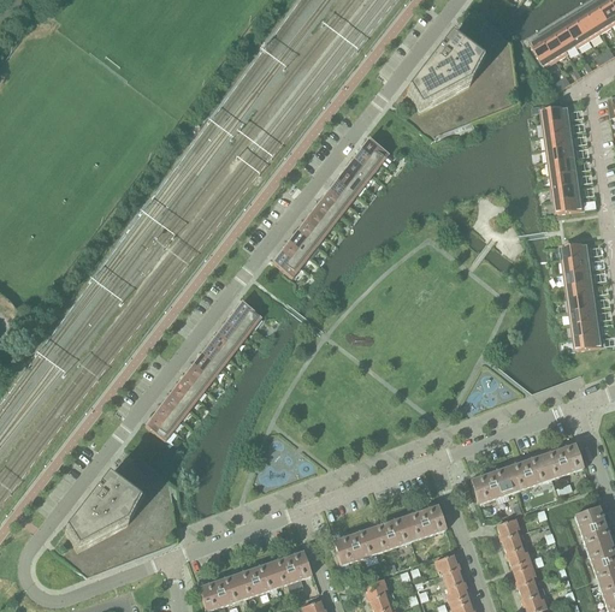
[(614,5),(611,0),(603,0),(598,4),(613,25),(614,24),(614,5)]
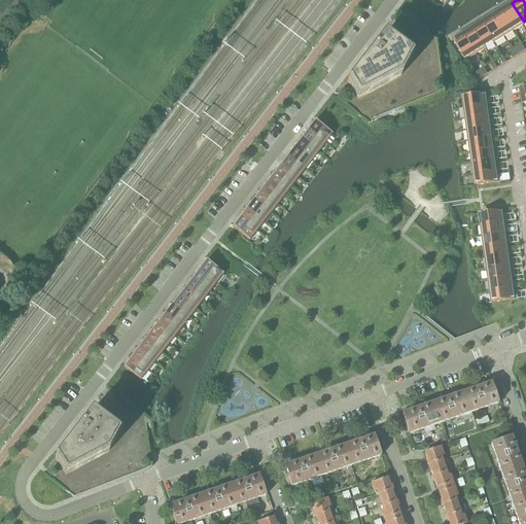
[(524,22),(512,3),(502,8),(515,28),(524,22)]
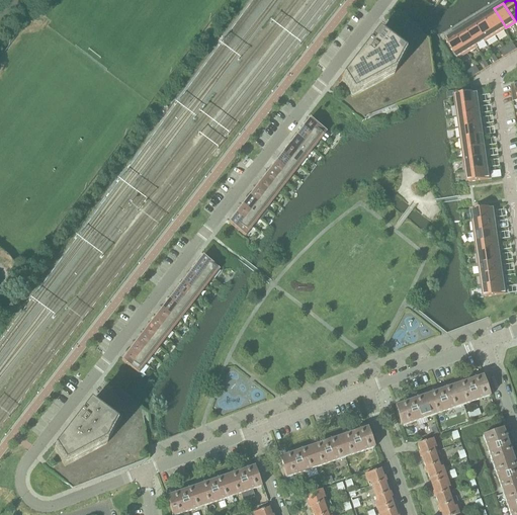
[(506,27),(494,8),(485,14),(497,33),(506,27)]
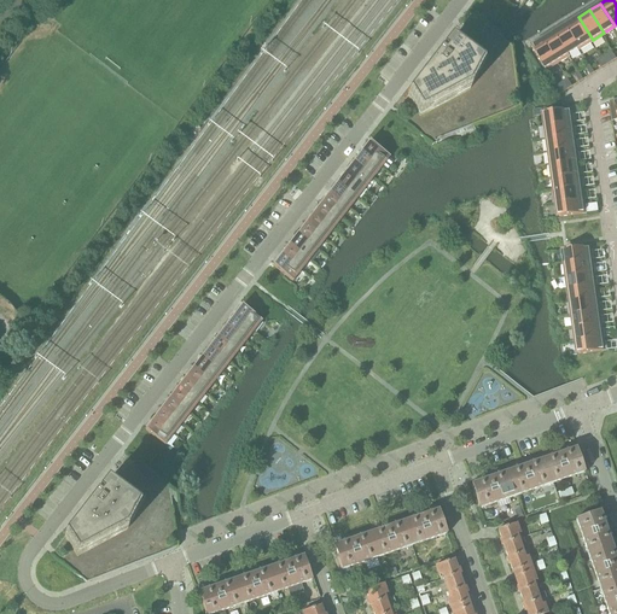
[(593,40),(578,17),(568,24),(580,45),(581,45),(581,47),(593,40)]
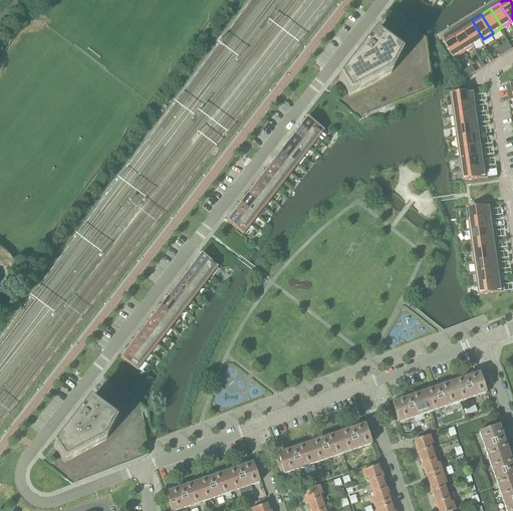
[(482,37),(472,20),(462,25),(473,43),(474,42),(482,37)]
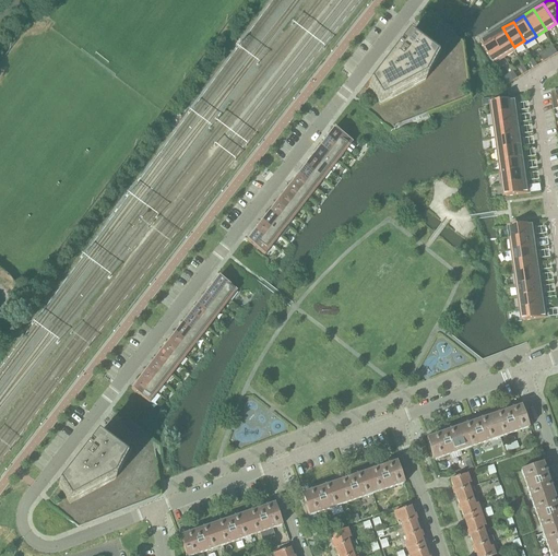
[(514,47),(502,27),(493,34),(506,55),(517,48),(515,46),(514,47)]
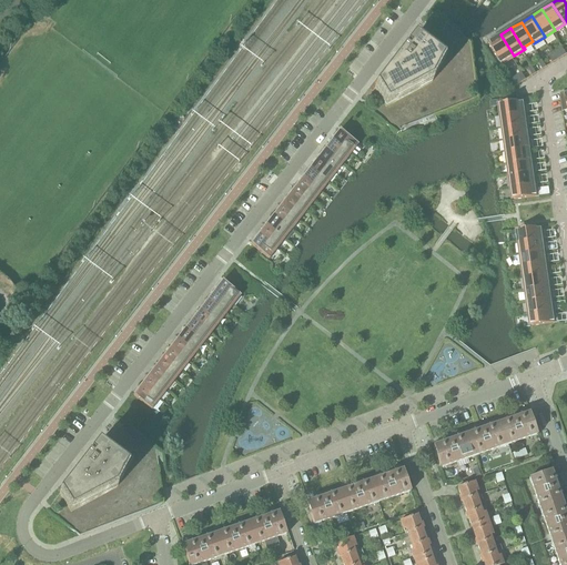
[(377,84),(381,90),(387,101),(432,78),(443,57),(444,58),(445,57),(415,34),(407,44),(409,47),(408,49),(405,47),(375,86),(376,86),(377,84)]
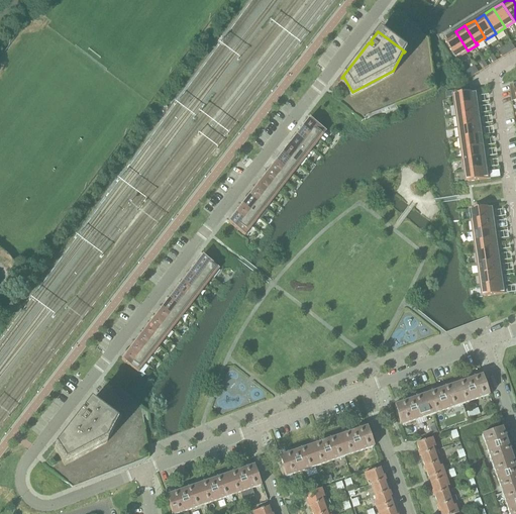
[(468,50),(455,31),(446,37),(457,57),(468,50)]
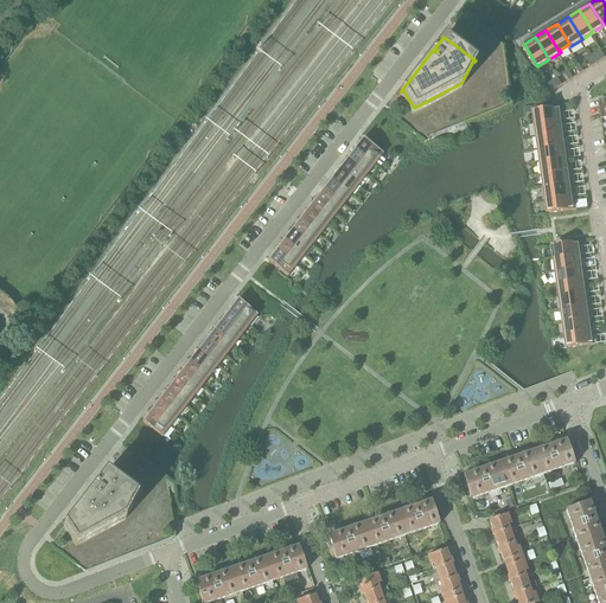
[(538,121),(562,119),(565,117),(565,113),(561,114),(560,104),(537,108),(538,121)]
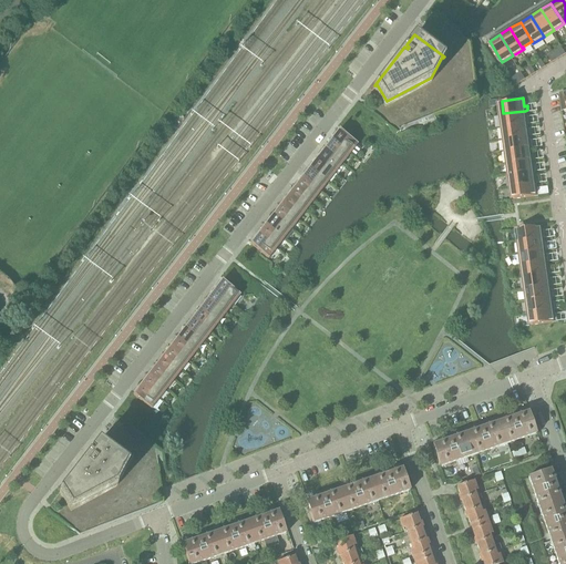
[(526,118),(525,111),(503,113),(505,125),(526,122),(530,122),(528,118),(526,118)]
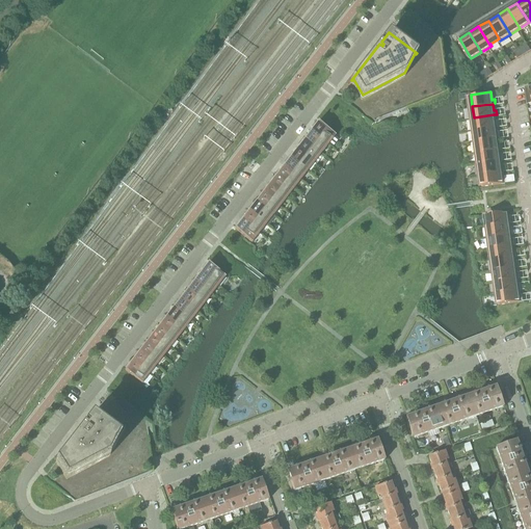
[(495,122),(494,114),(474,117),(475,129),(496,126),(498,126),(498,122),(495,122)]
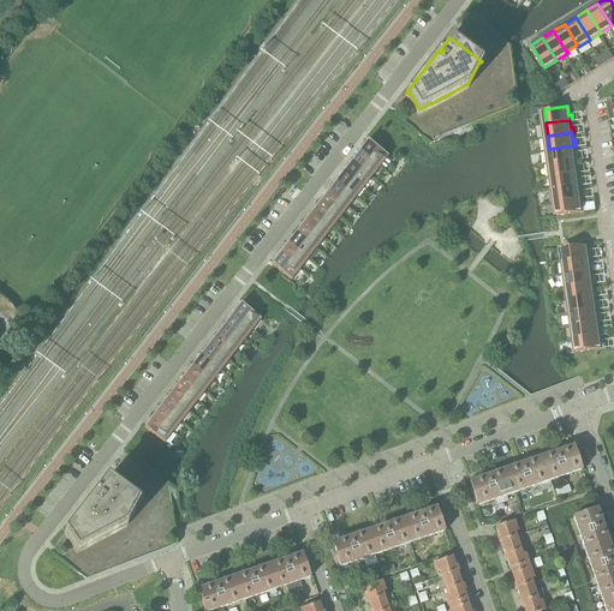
[(369,138),(361,149),(377,162),(380,163),(388,154),(389,154),(369,138)]
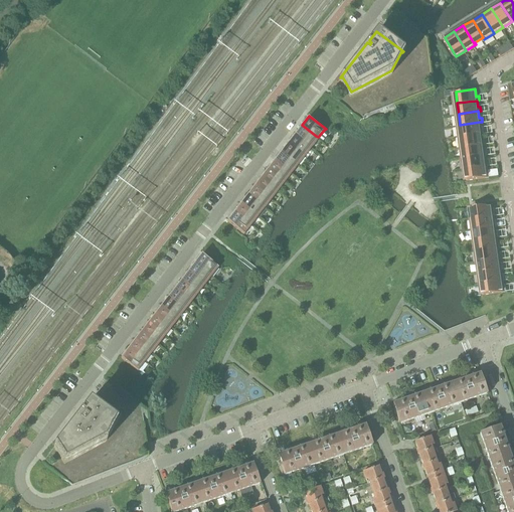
[(481,129),(480,122),(460,125),(462,135),(481,133),(484,132),(483,128),(481,129)]
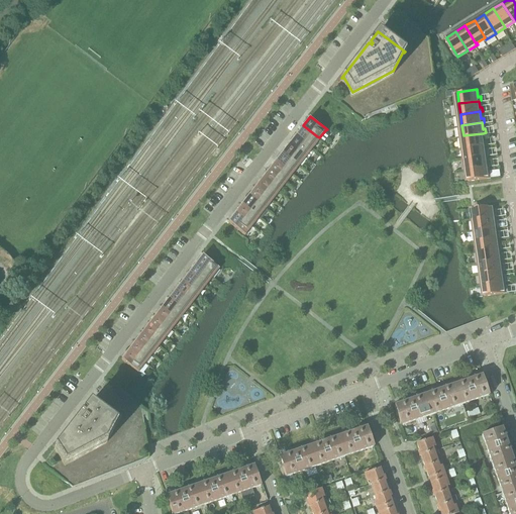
[(303,125),(296,133),(311,144),(317,136),(303,125)]
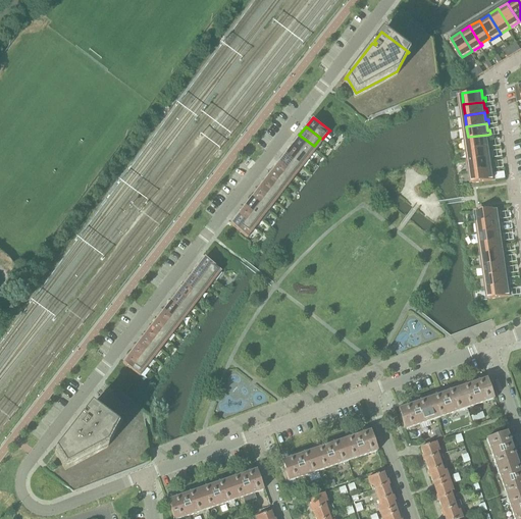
[(299,135),(293,144),(307,155),(314,146),(299,135)]
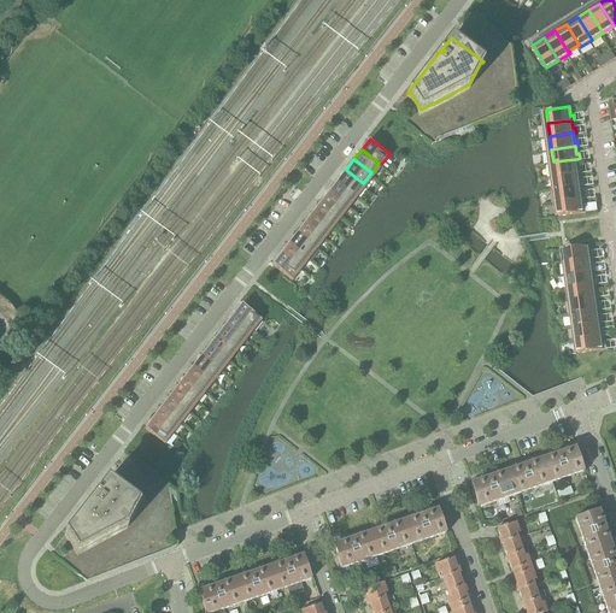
[(578,166),(576,159),(553,161),(555,175),(579,171),(581,171),(581,166),(578,166)]
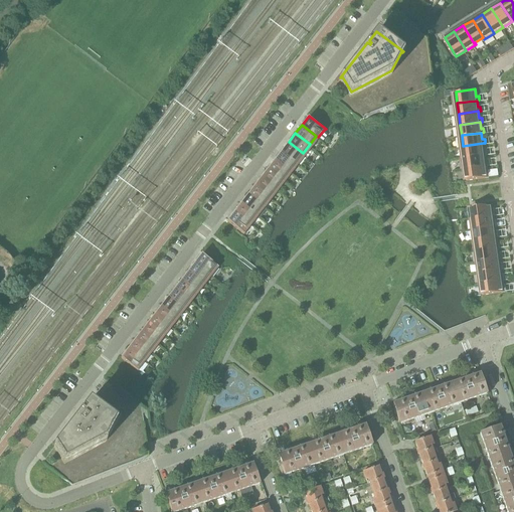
[(289,142),(282,150),(296,161),(303,153),(289,142)]
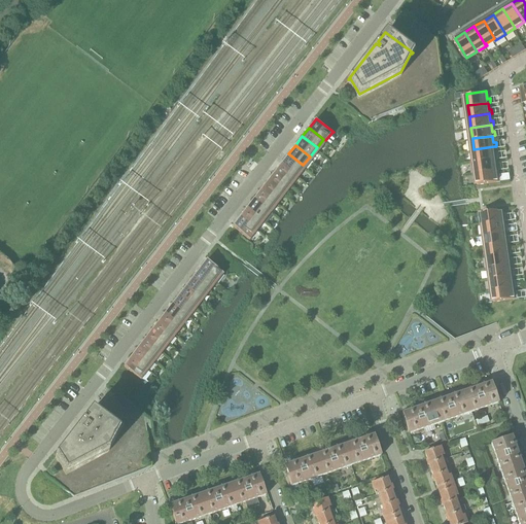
[(495,153),(494,146),(474,149),(476,161),(495,158),(498,158),(497,153),(495,153)]
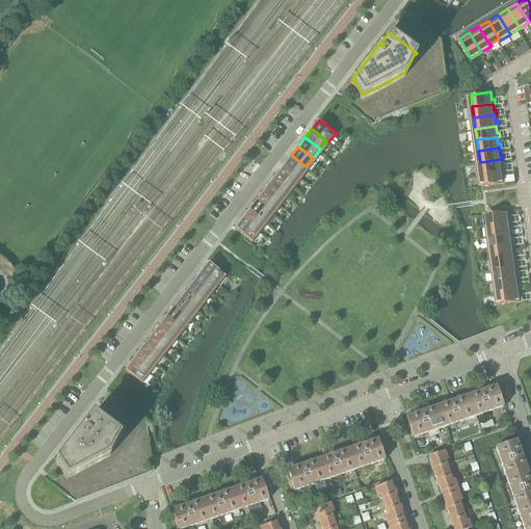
[(291,155),(285,164),(299,176),(306,166),(291,155)]
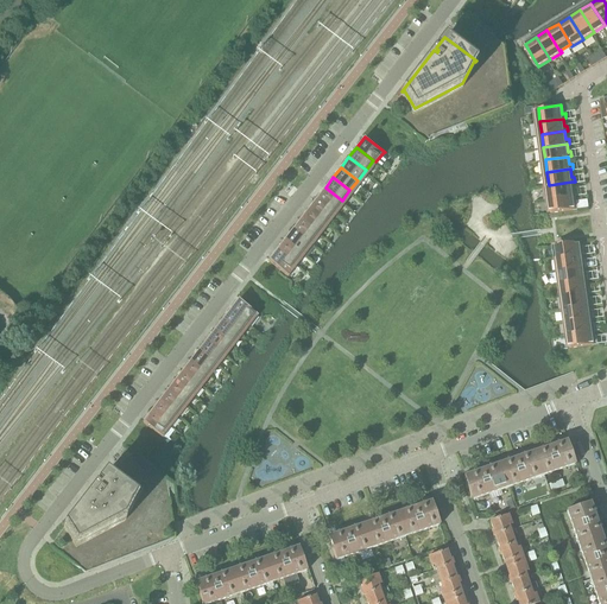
[(573,190),(571,182),(549,185),(550,198),(574,195),(576,194),(576,190),(573,190)]
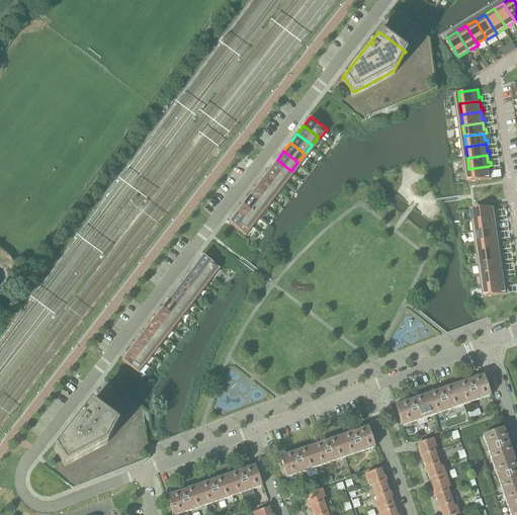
[(277,160),(270,168),(284,179),(291,171),(277,160)]
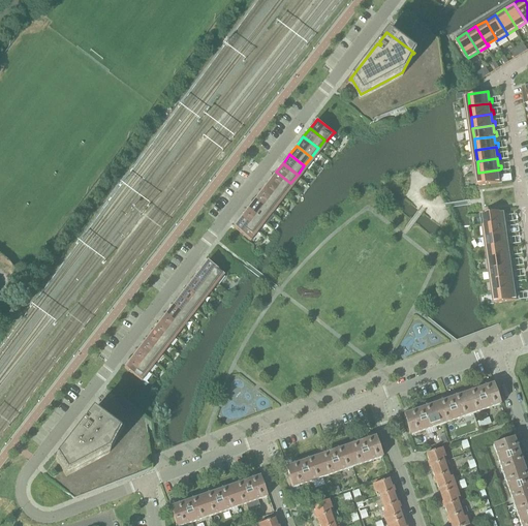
[(500,177),(499,169),(478,173),(479,183),(503,180),(502,176),(500,177)]
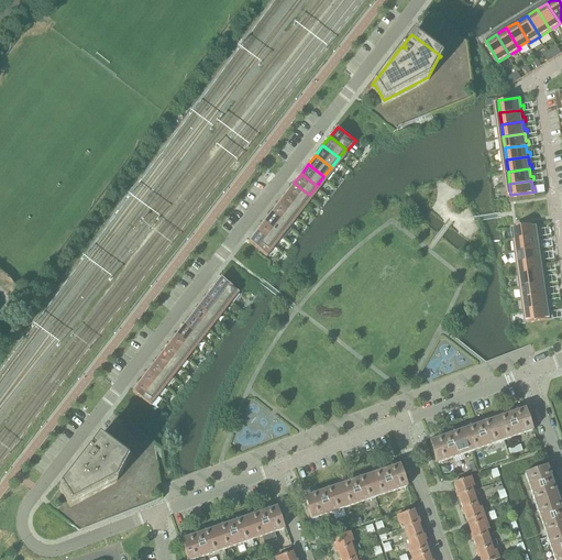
[(294,183),(286,193),(302,205),(309,195),(294,183)]
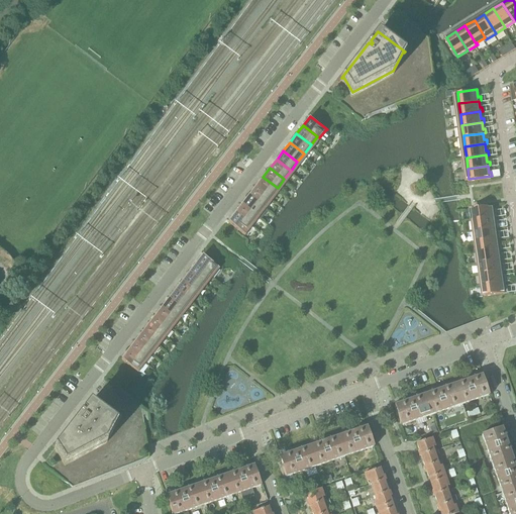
[(263,177),(256,185),(271,196),(278,188),(263,177)]
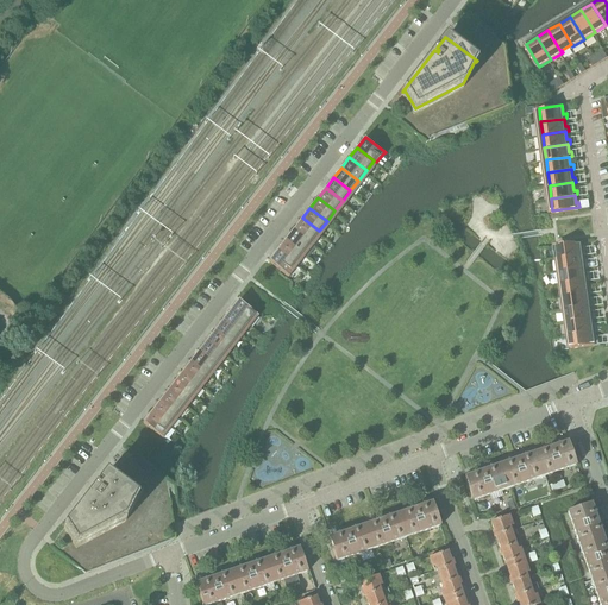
[(319,231),(302,218),(294,228),(311,241),(319,231)]
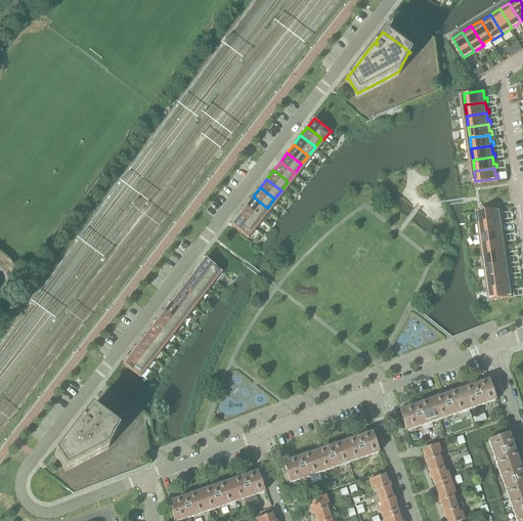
[(253,197),(246,205),(261,216),(267,208),(253,197)]
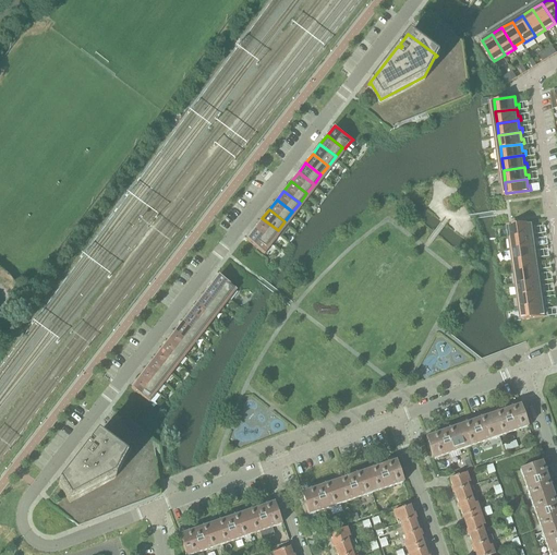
[(262,218),(255,228),(270,240),(278,230),(262,218)]
